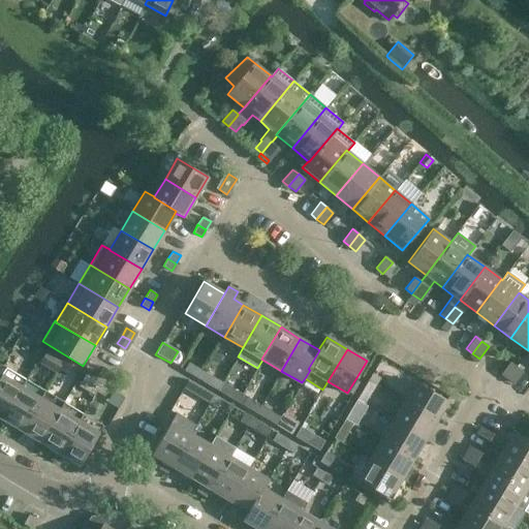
[(59,369),(63,361),(47,351),(40,363),(56,372),(59,369)]
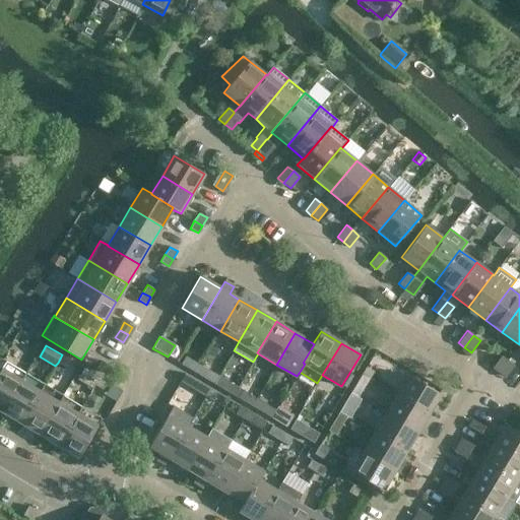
[(62,354),(58,363),(65,367),(69,359),(62,354)]
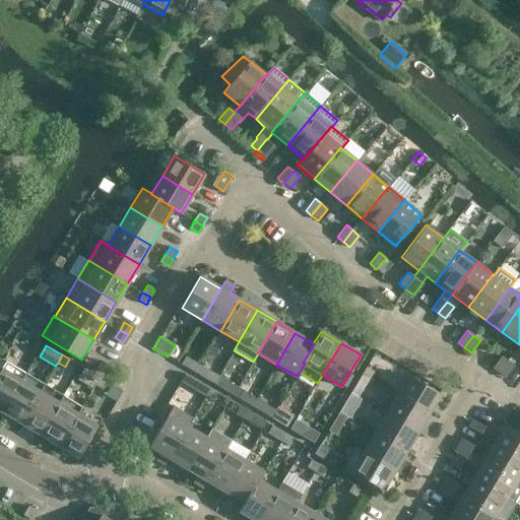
[(492,368),(498,372),(507,361),(501,355),(492,368)]
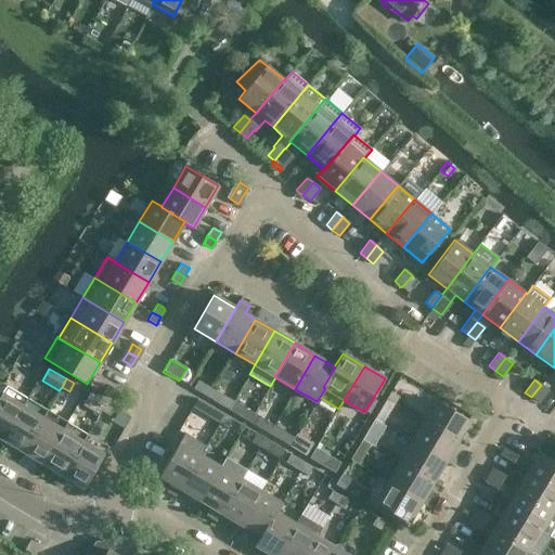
[(0,437),(2,439),(27,398),(0,381),(0,437)]
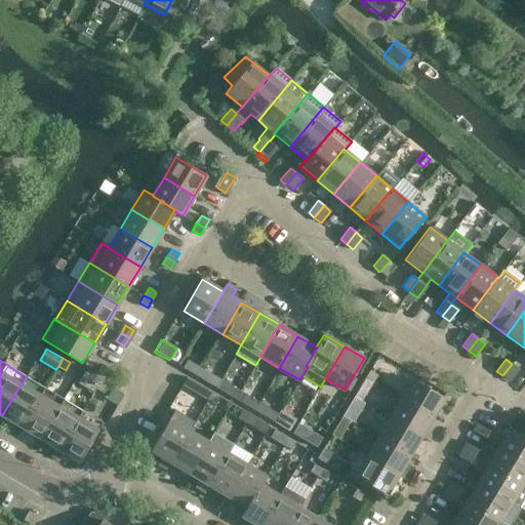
[(103,364),(97,372),(106,376),(110,368),(103,364)]
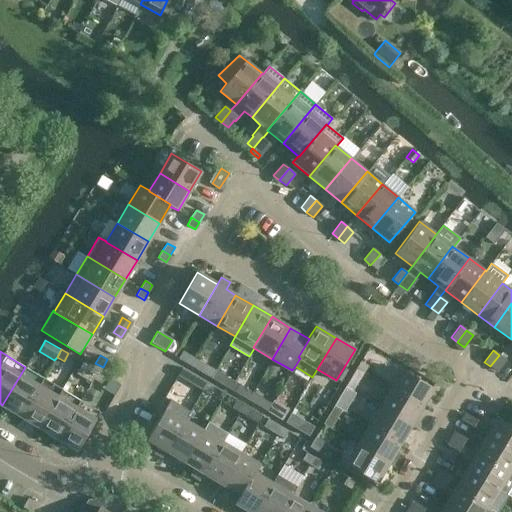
[(192,367),(197,359),(189,355),(185,362),(192,367)]
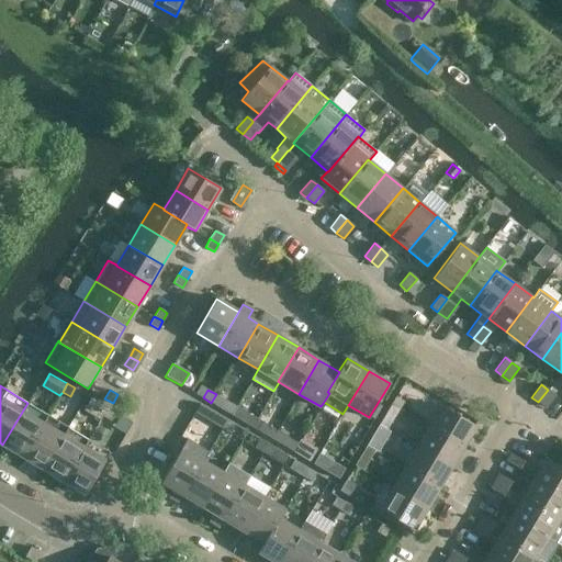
[(555,394),(548,390),(538,402),(546,407),(555,394)]
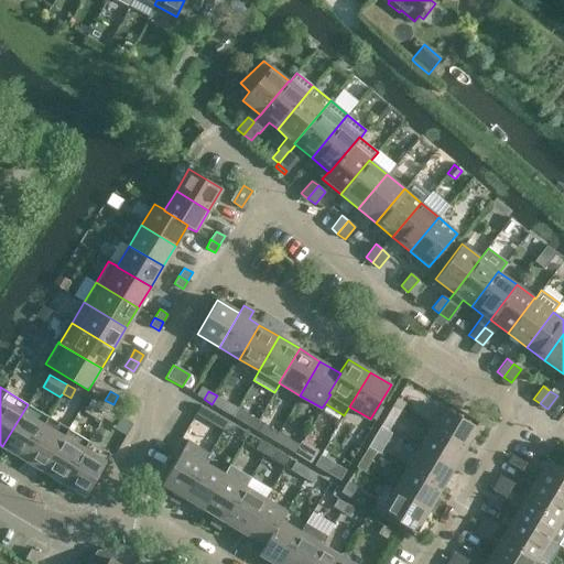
[(217,396),(212,404),(220,409),(225,401),(217,396)]
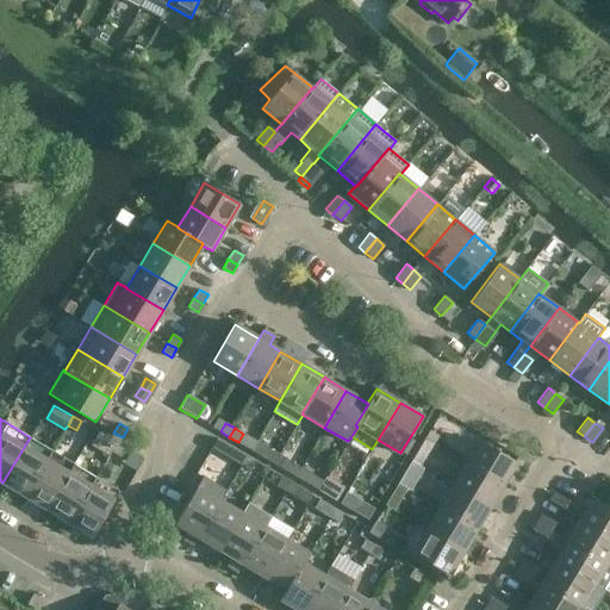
[(424,439),(434,444),(439,435),(429,430),(424,439)]
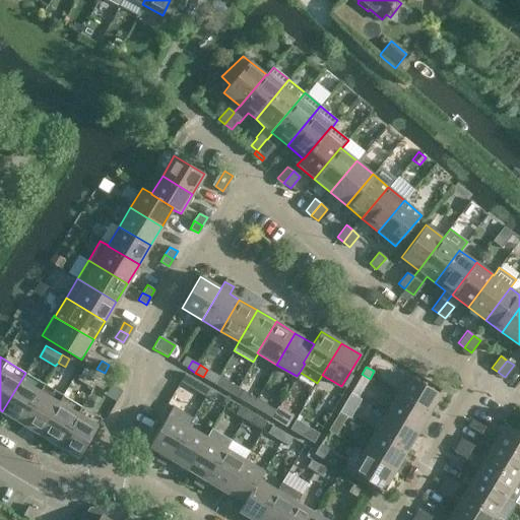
[(92,388),(94,385),(100,377),(84,368),(77,379),(92,388)]
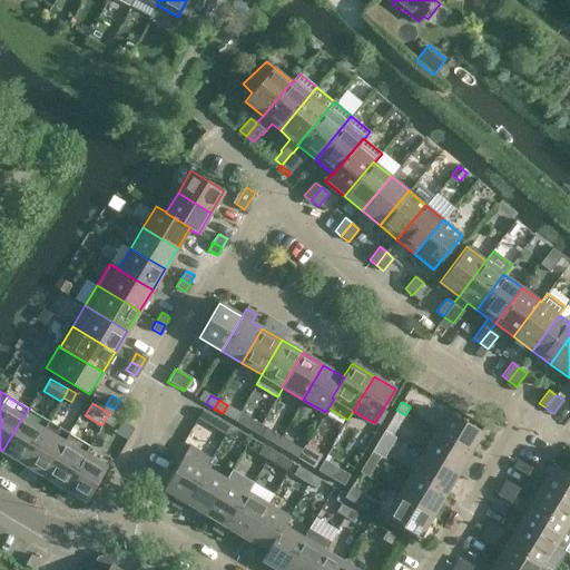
[(2,451),(23,463),(49,421),(28,409),(2,451)]
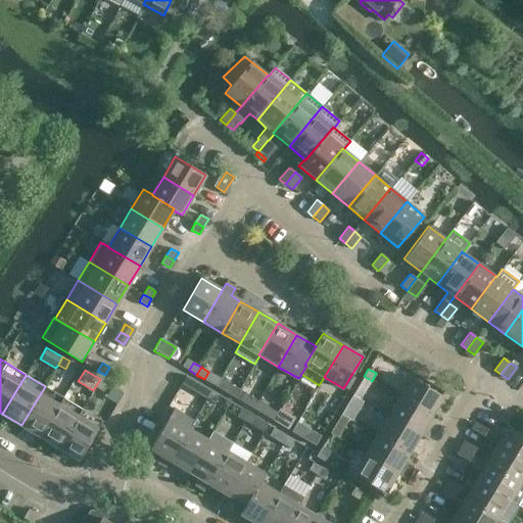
[(372,381),(364,376),(352,394),(361,399),(367,388),(372,381)]
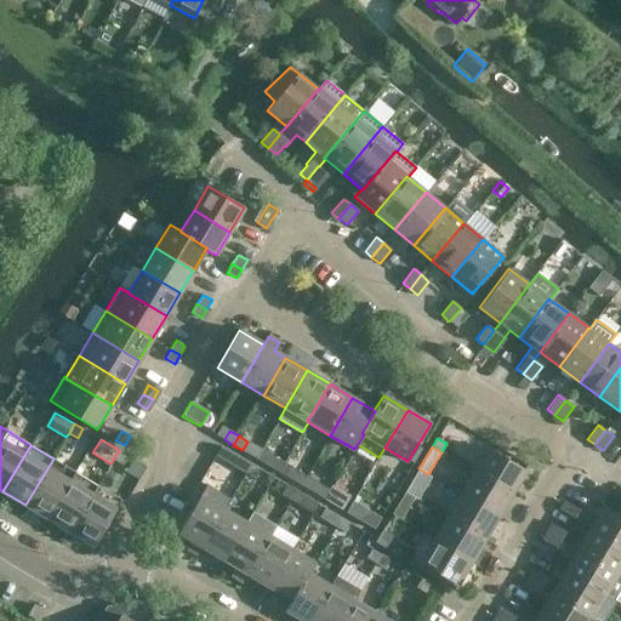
[(473,472),(511,494),(525,469),(488,448),(473,472)]
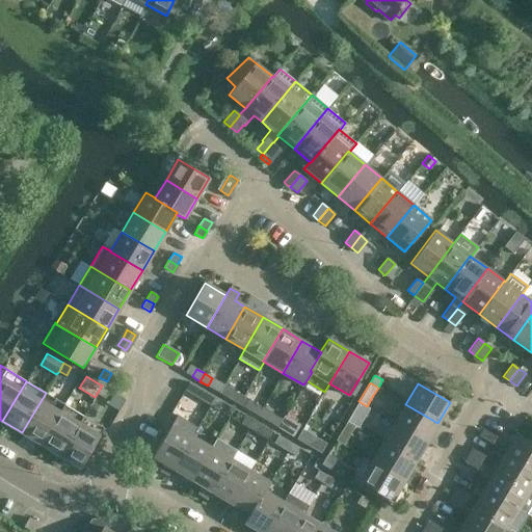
[(223,384),(218,393),(238,404),(242,396),(223,384)]
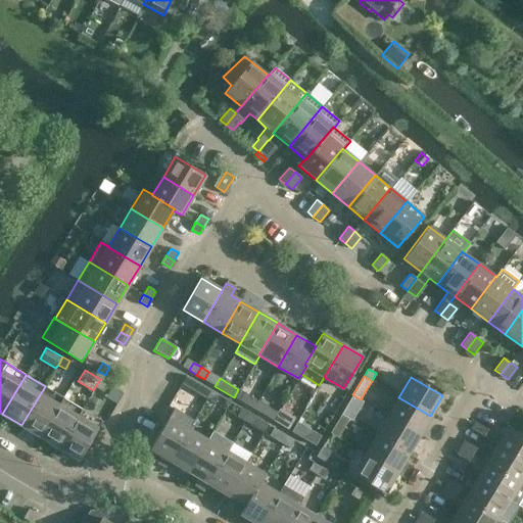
[(107,384),(105,382),(100,379),(95,387),(103,392),(107,384)]
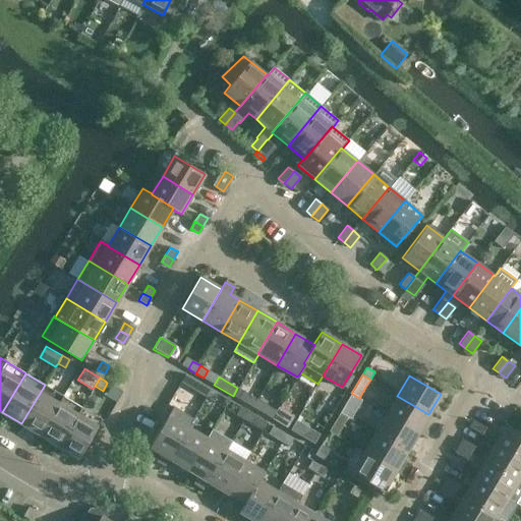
[(21,423),(40,435),(63,396),(45,385),(21,423)]
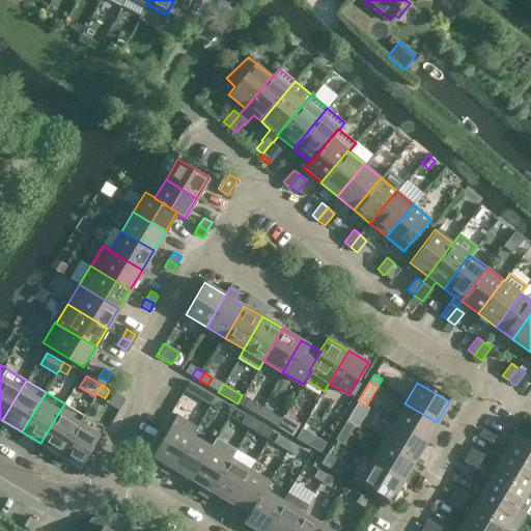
[(211,404),(215,397),(206,392),(201,399),(211,404)]
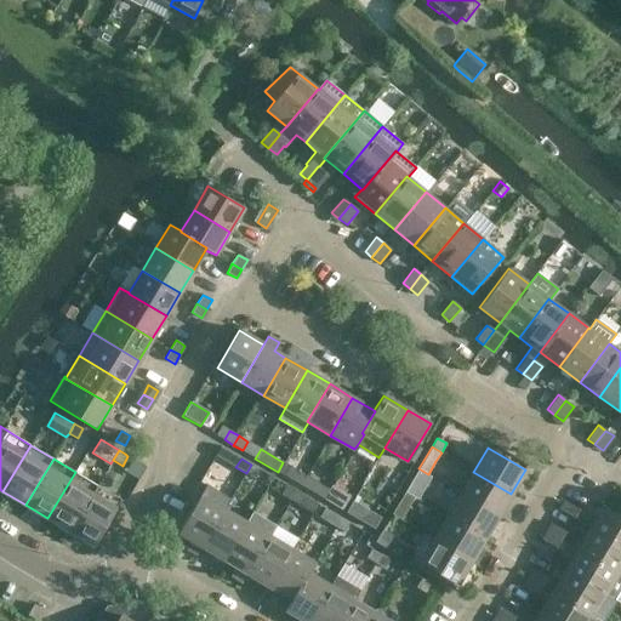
[(279,473),(301,485),(307,477),(285,463),(279,473)]
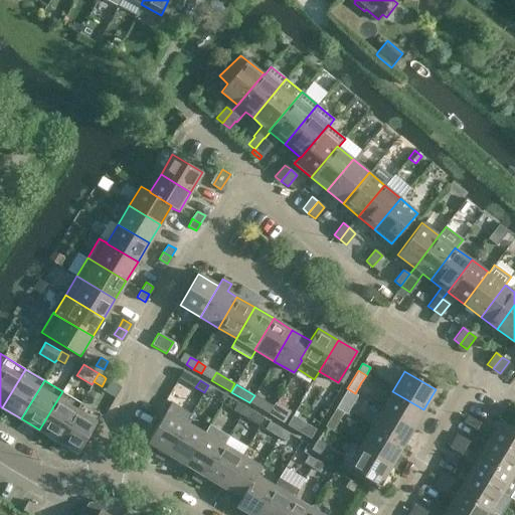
[(208,385),(204,392),(210,397),(215,389),(208,385)]
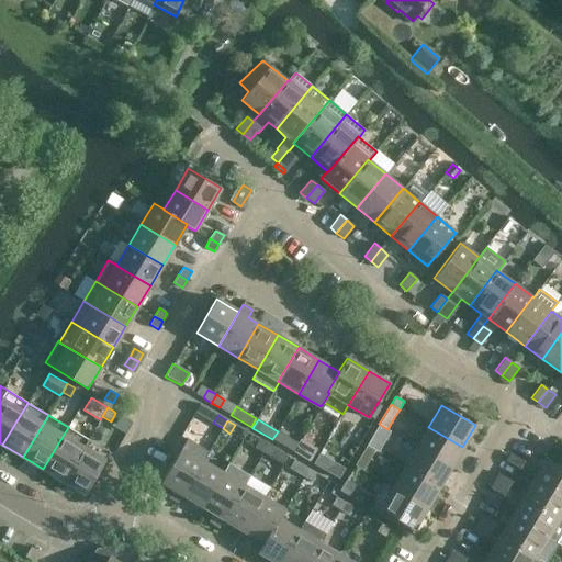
[(379,424),(367,445),(375,450),(378,452),(390,431),(386,430),(388,429),(379,424)]
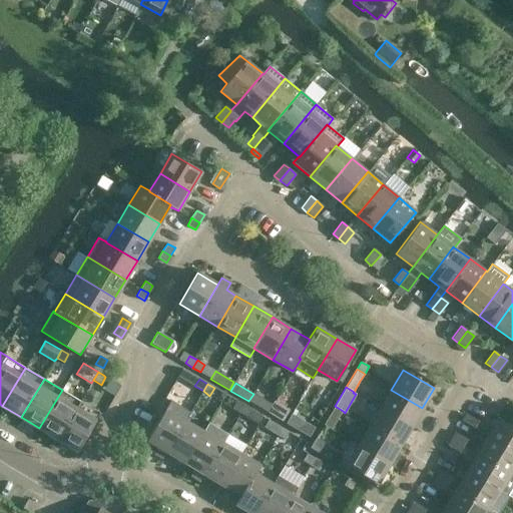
[(39,428),(58,439),(81,401),(62,390),(39,428)]
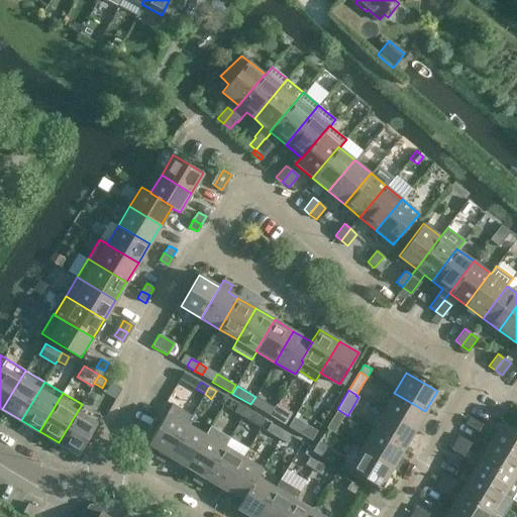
[(383,411),(414,430),(425,411),(394,393),(383,411)]
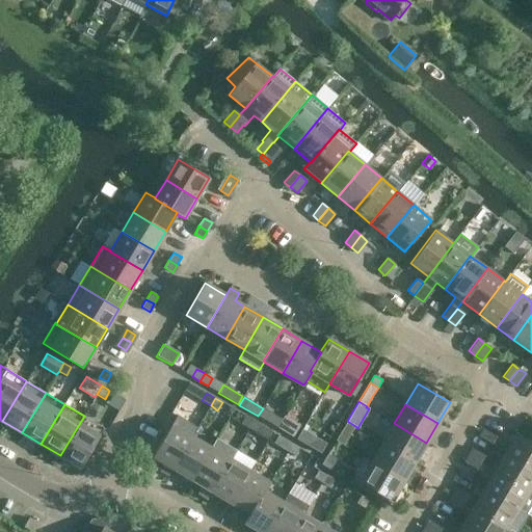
[(269,423),(276,427),(277,427),(282,419),(273,415),(269,423)]
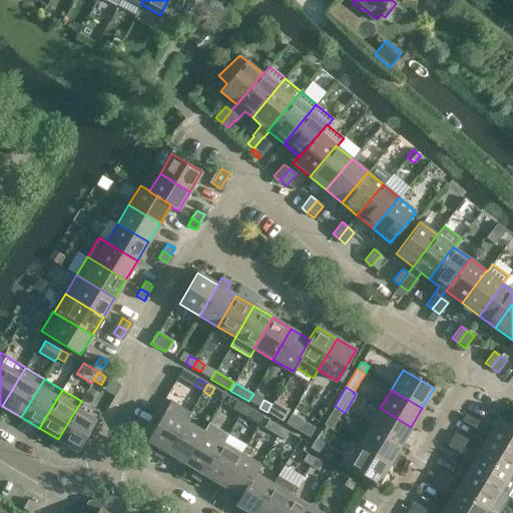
[(77,451),(96,420),(100,413),(81,401),(58,439),(77,451)]
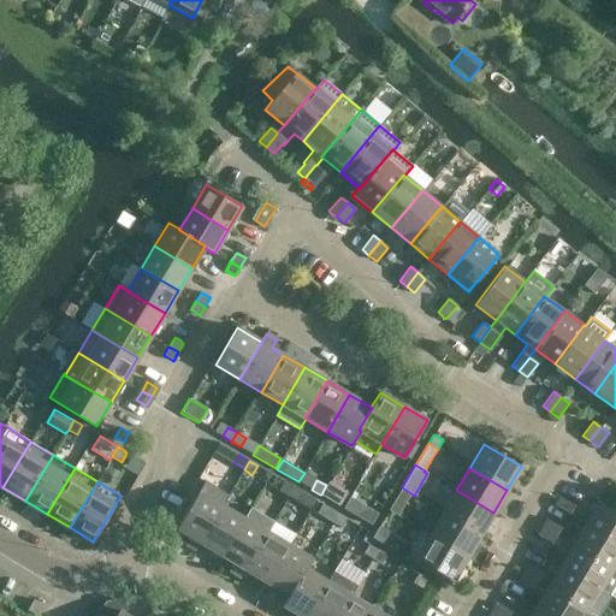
[(288,496),(294,486),(284,481),(279,490),(288,496)]
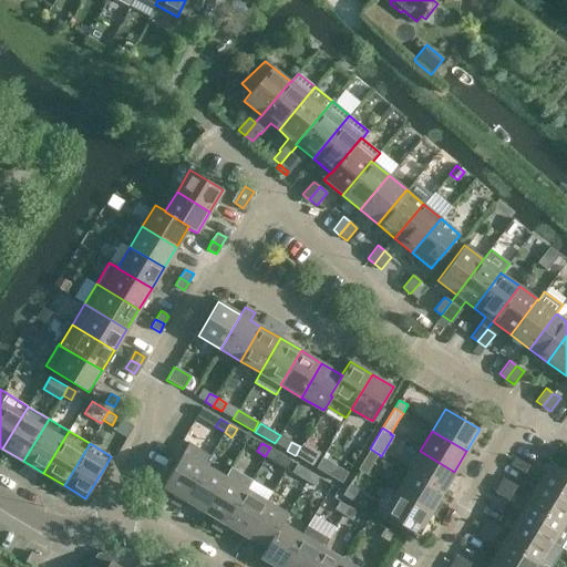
[(319,453),(302,443),(300,446),(296,455),(312,465),(319,453)]
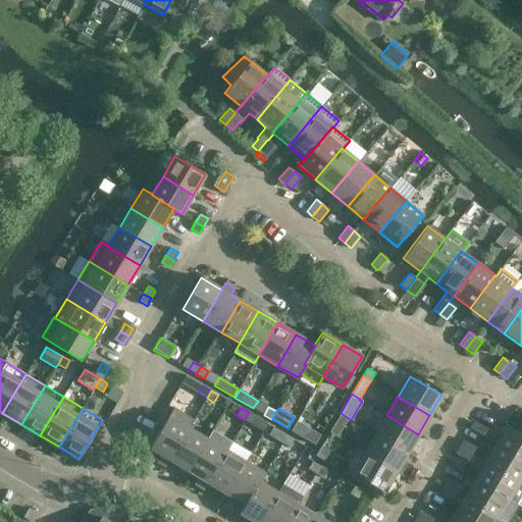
[(165,467),(169,460),(170,460),(189,428),(193,421),(172,409),(150,448),(160,454),(156,461),(165,467)]
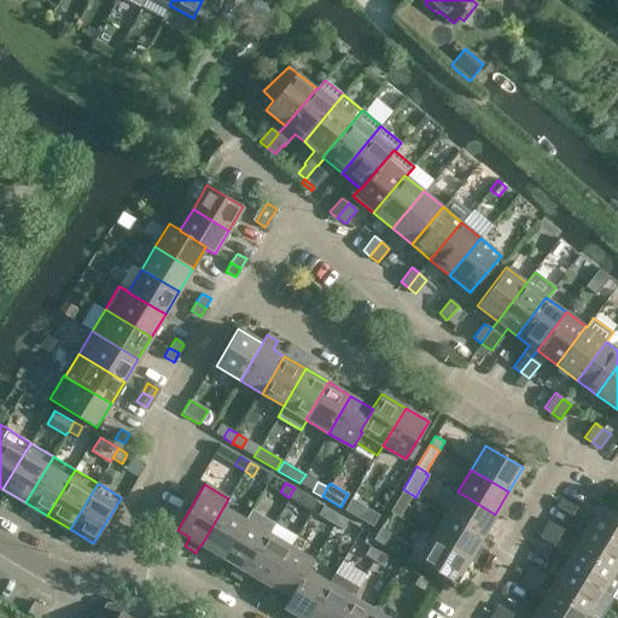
[(295,488),(289,497),(297,502),(303,494),(295,488)]
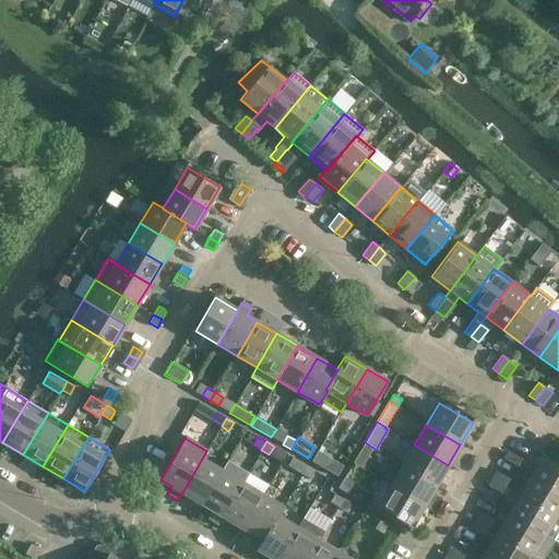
[(361,467),(373,448),(365,442),(353,463),(361,467)]
